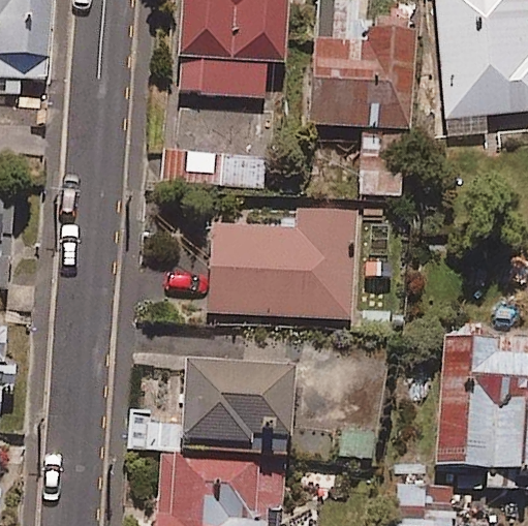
[(0,94),(21,94),(21,75),(48,75),(47,0),(0,0),(0,94)]
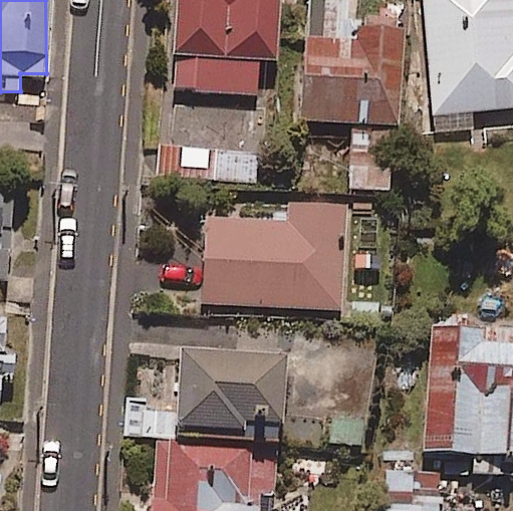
[(176,0),(172,89),(255,93),(257,60),(276,61),(279,0),(176,0)]
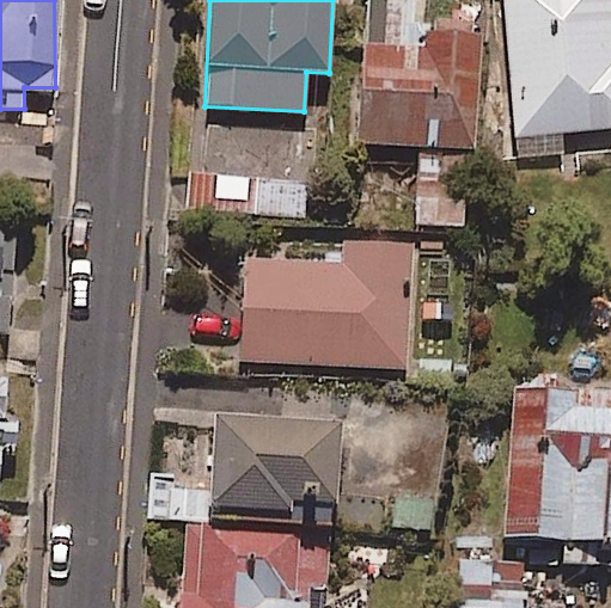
[(366,0),(359,143),(419,146),(415,225),(470,227),(480,0),(434,0),(434,25),(410,24),(411,0),(366,0)]
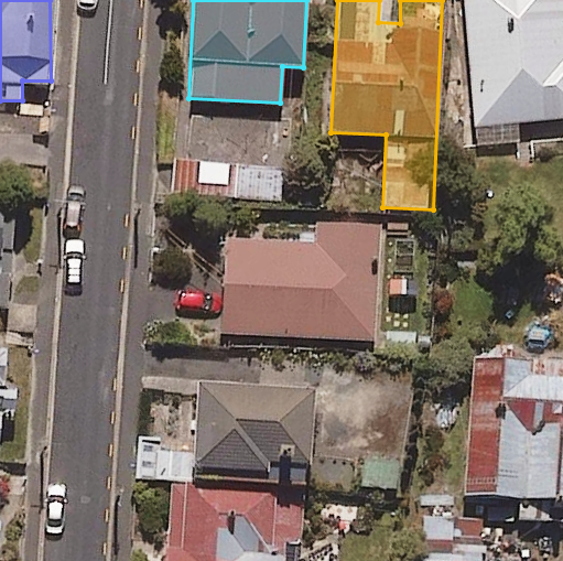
[(465,0),(473,144),(521,142),(520,119),(562,117),(562,0),(465,0)]
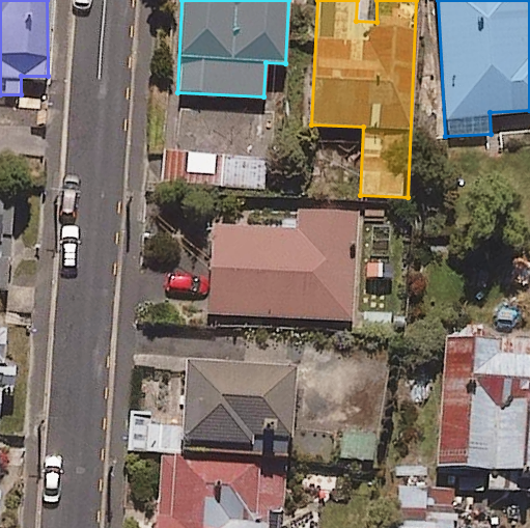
[(221,151),(164,150),(164,171),(163,185),(265,186),(266,159),(221,159),(221,151)]
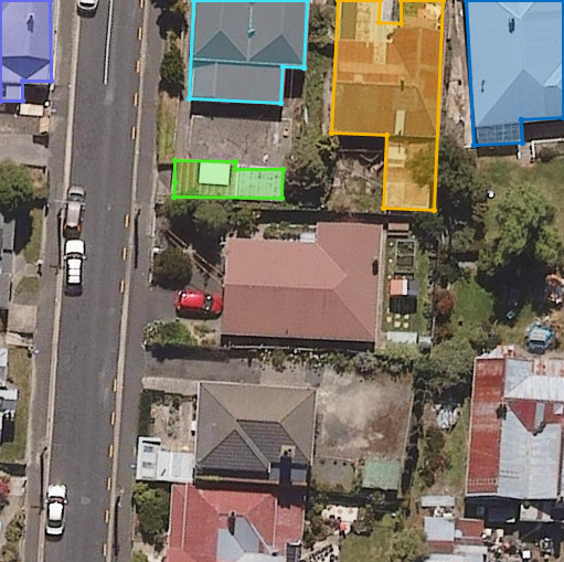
[(379,225),(316,223),(315,244),(226,242),(224,335),(375,339),(379,225)]
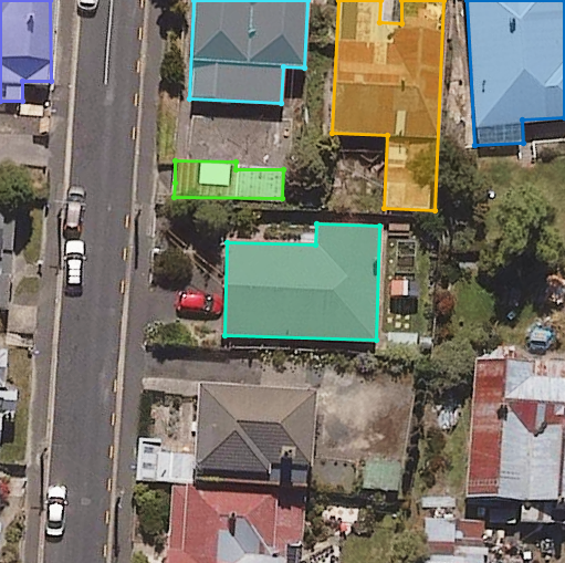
[(6,346),(0,345),(0,442),(2,412),(18,413),(19,394),(2,393),(6,346)]
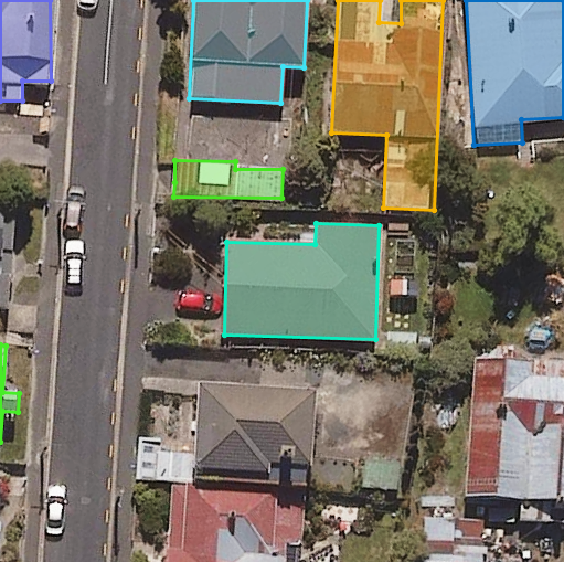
[(563,522),(563,359),(472,353),(463,516),(523,520),(563,522)]
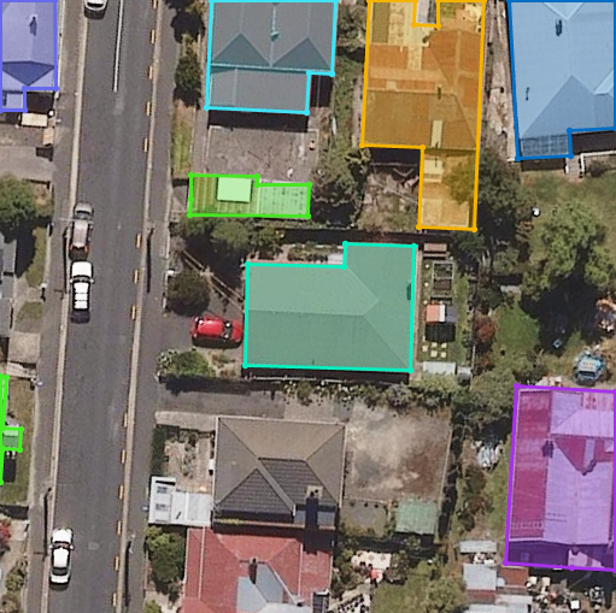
[(192,525),(335,534),(341,432),(217,425),(215,478),(151,475),(148,523),(192,525)]
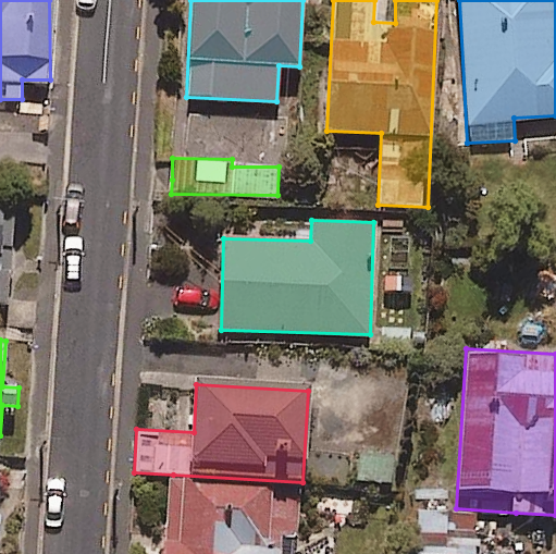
[(294,553),(300,490),(172,478),(164,553),(294,553)]
